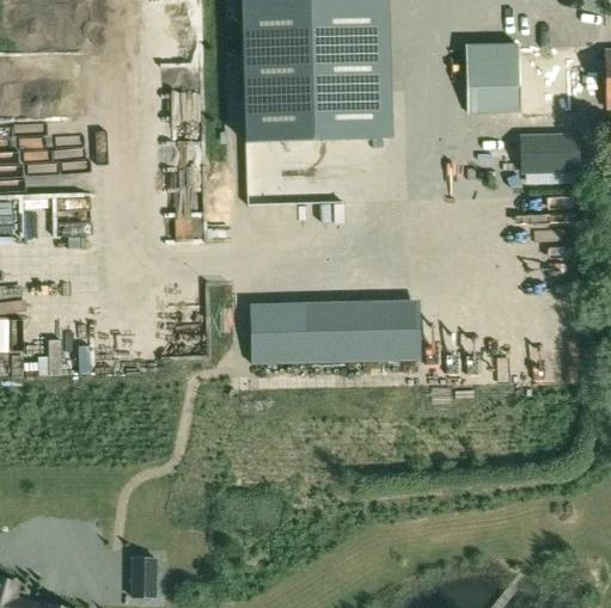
[(380,137),(376,0),(239,0),(244,141),(380,137)]
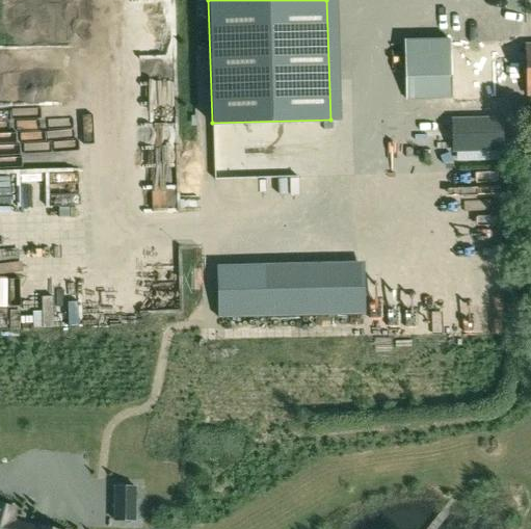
[(495,94),(494,51),(452,52),(451,34),(404,36),(406,96),(495,94)]
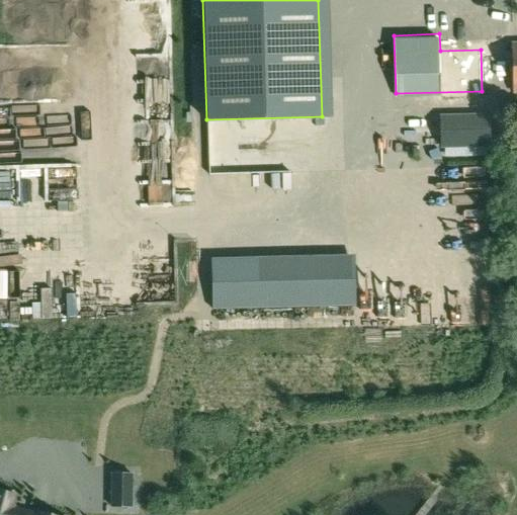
[(33,63),(28,79),(41,83),(46,67),(33,63)]
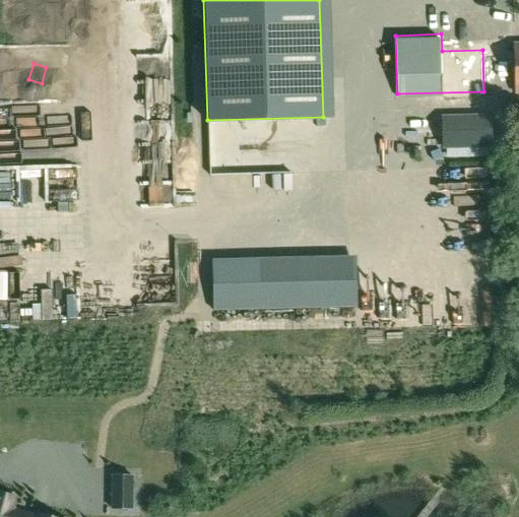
[(148,140),(156,140),(156,114),(148,114),(148,140)]
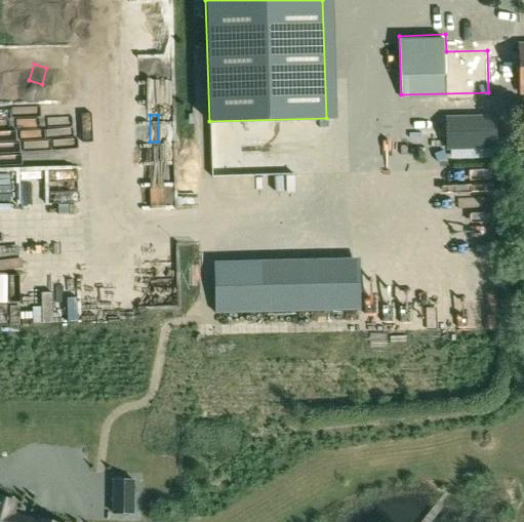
[(446,145),(495,144),(495,115),(445,116),(446,145)]
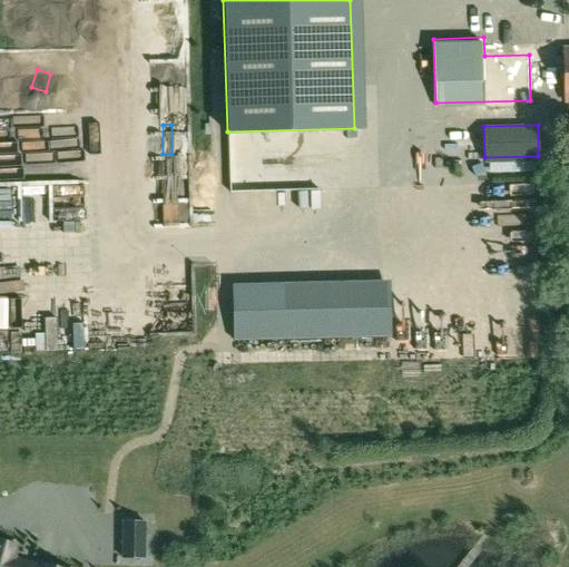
[(0,202),(26,202),(25,164),(0,164),(0,202)]
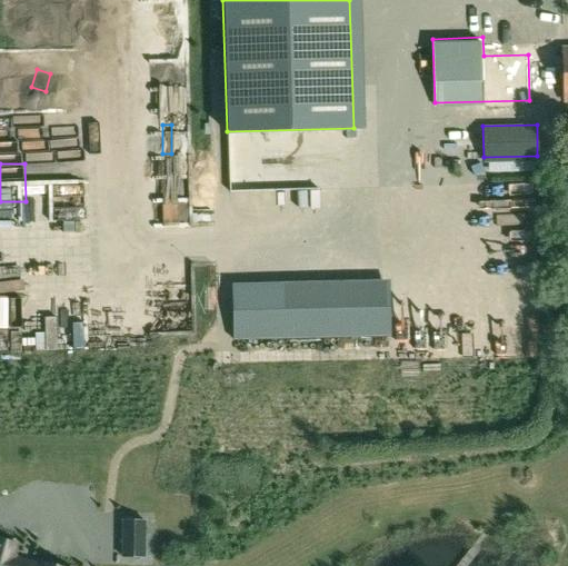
[(279,187),(278,172),(238,175),(239,190),(279,187)]
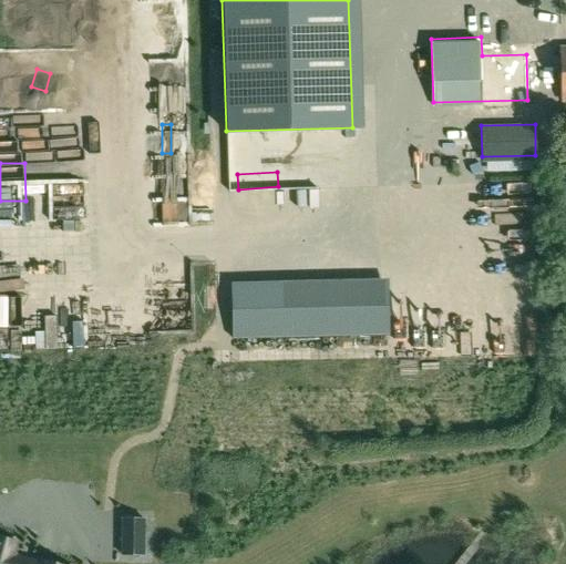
[(37,258),(34,282),(43,282),(45,259),(37,258)]
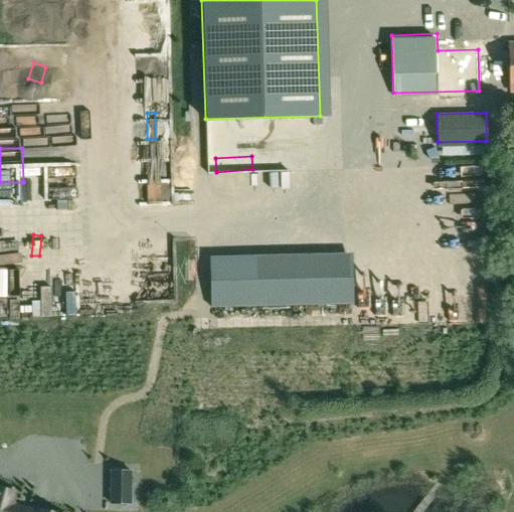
[(214,246),(216,307),(361,302),(360,246),(349,246),(349,235),(278,237),(278,245),(259,246),(259,245),(214,246)]
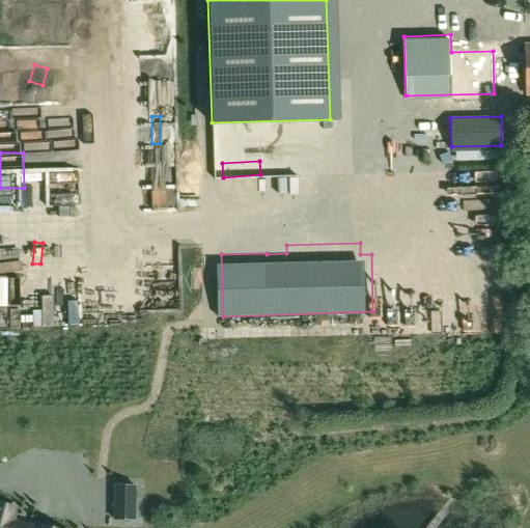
[(24,310),(3,311),(4,326),(57,324),(55,288),(23,290),(24,310)]
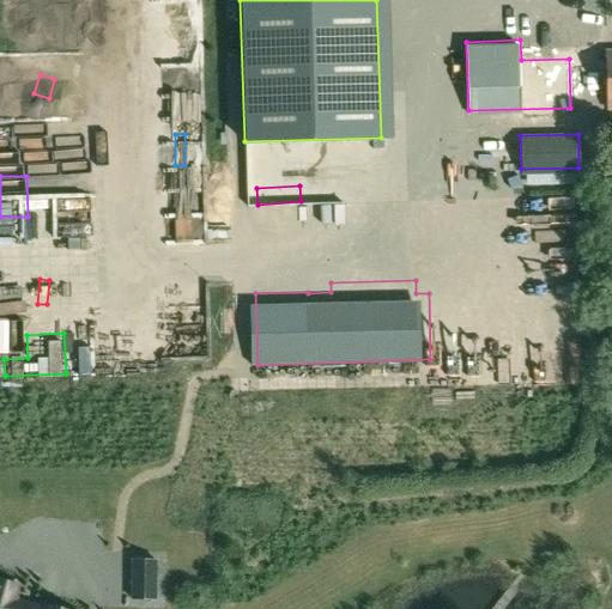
[(92,364),(122,363),(121,346),(91,347),(92,364)]
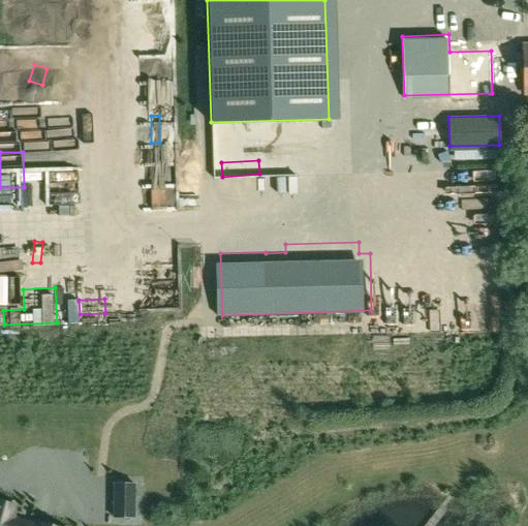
[(113,482),(113,515),(133,515),(134,482),(113,482)]
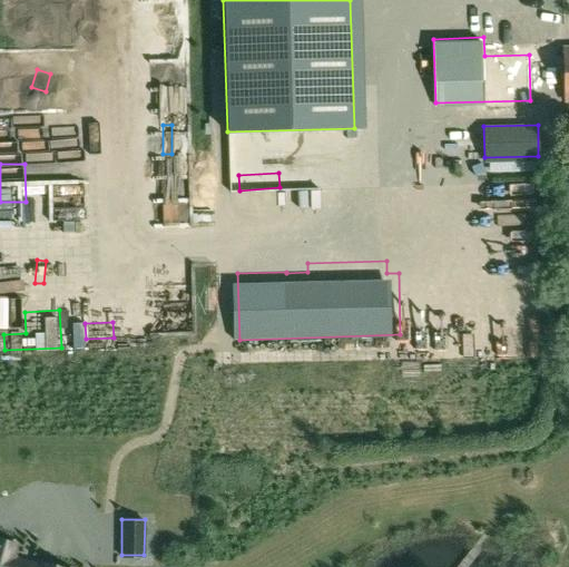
[(0,566),(59,566),(39,561),(38,565),(10,557),(15,543),(0,538),(0,566)]
